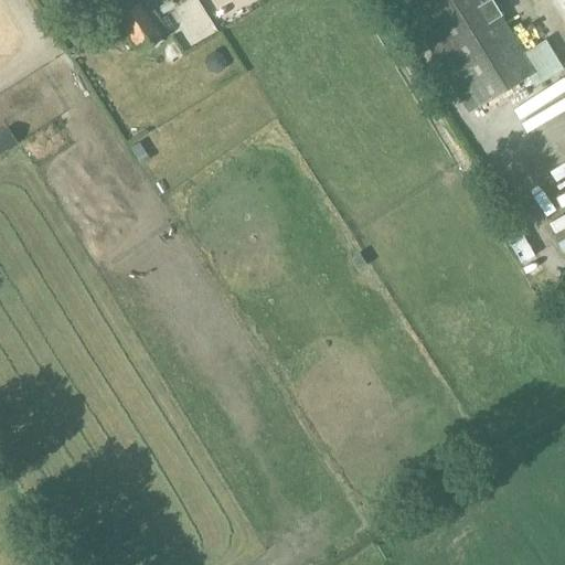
[(397,0),(401,3),(423,38),(439,64),(448,59),(455,70),(445,76),(469,114),(503,92),(528,76),(535,88),(563,71),(544,41),(523,54),(489,0),(397,0)]
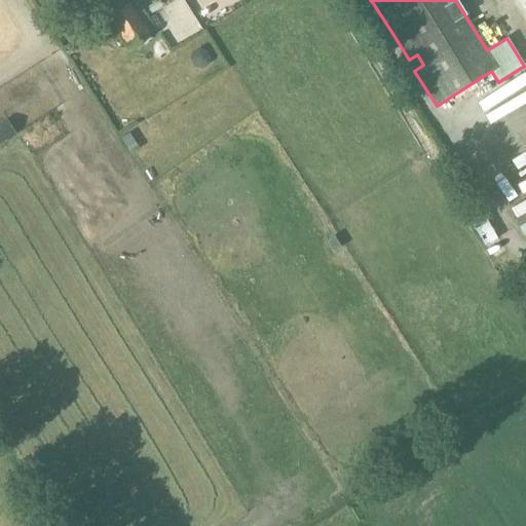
[(129,2),(98,25),(109,42),(119,35),(128,48),(150,33),(151,34),(157,29),(150,19),(144,24),(129,2)]
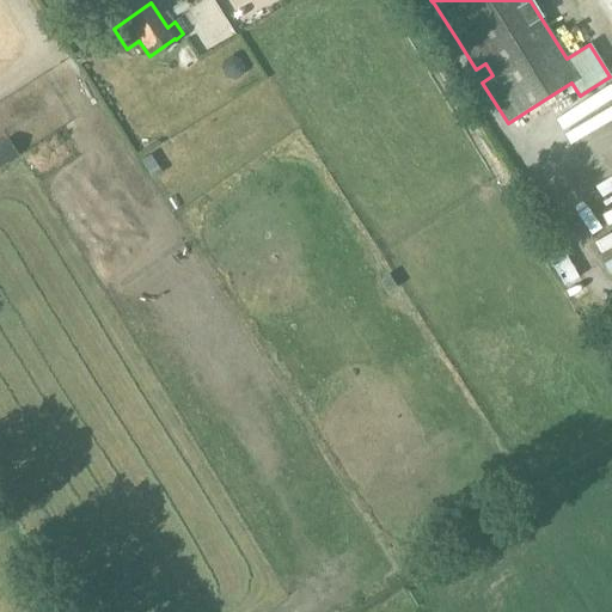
[(173,78),(194,66),(182,46),(161,57),(173,78)]
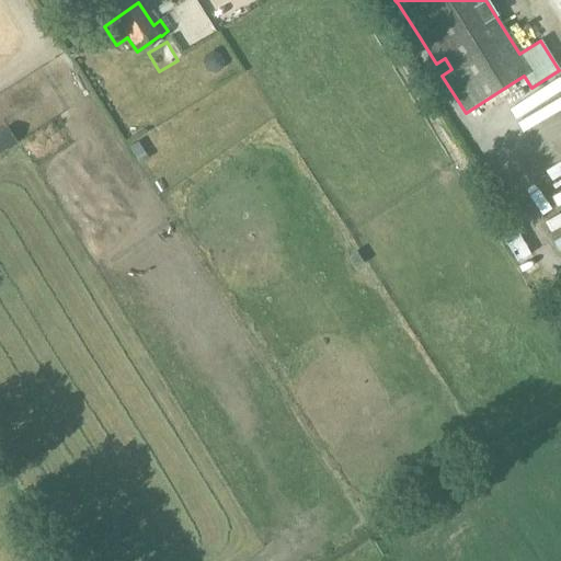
[(218,54),(210,53),(204,57),(203,65),(207,71),(215,73),(221,68),(222,60),(218,54)]
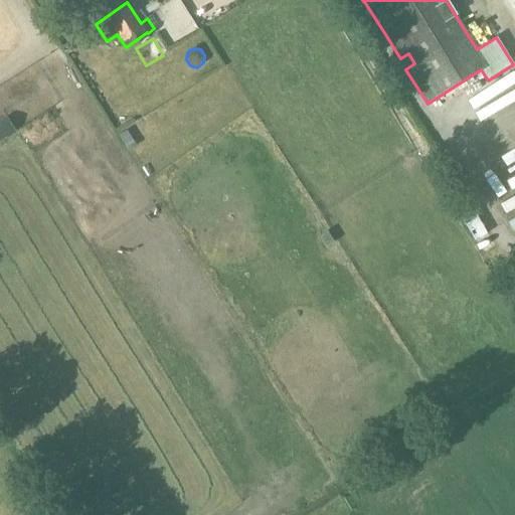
[(5,119),(0,122),(0,139),(13,131),(5,119)]
